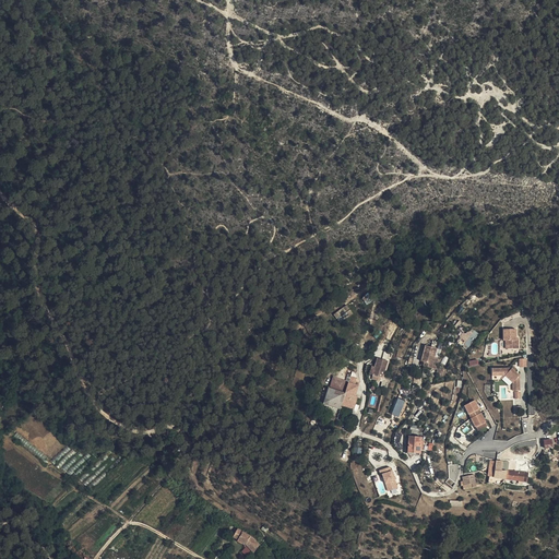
[(368,293),(363,297),(367,304),(373,299),(368,293)]
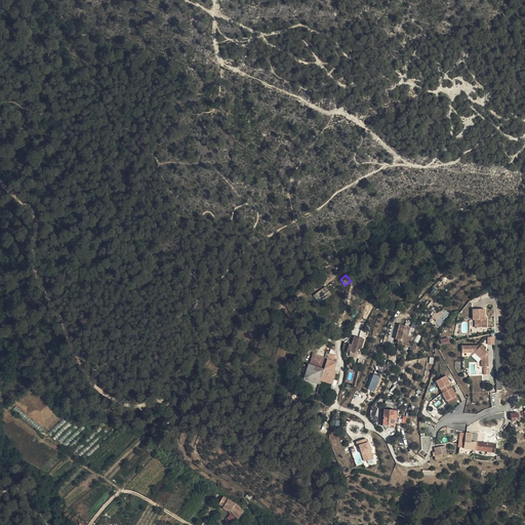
[(320,303),(328,296),(326,293),(329,290),(327,286),(314,294),(320,303)]
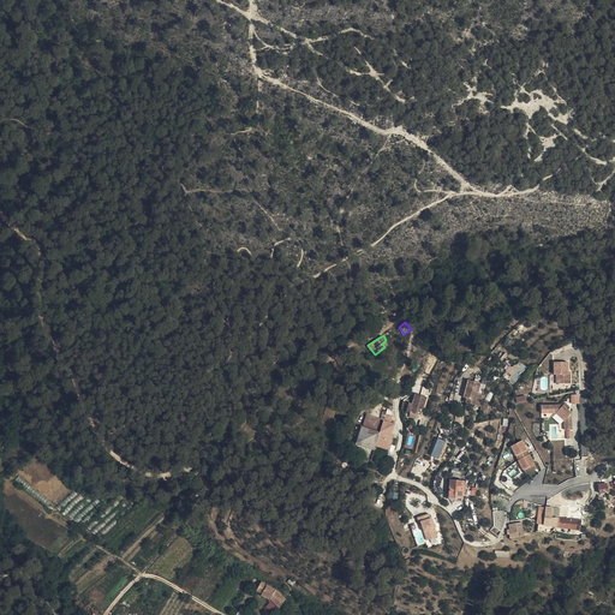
[(515,384),(527,366),(514,357),(506,371),(513,376),(509,380),(515,384)]
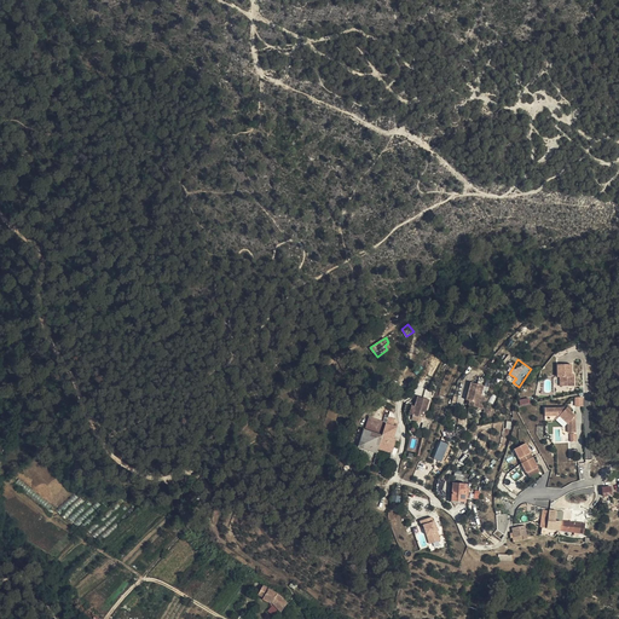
[(570,375),(570,372),(570,362),(556,364),(556,376),(559,376),(560,385),(573,383),(573,375),(570,375)]
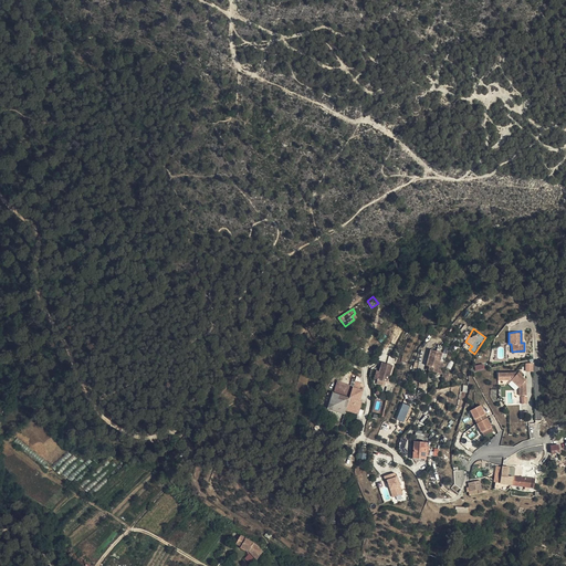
[(437,367),(444,368),(447,360),(442,359),(443,350),(431,349),(429,366),(432,367),(431,370),(437,371),(437,367)]
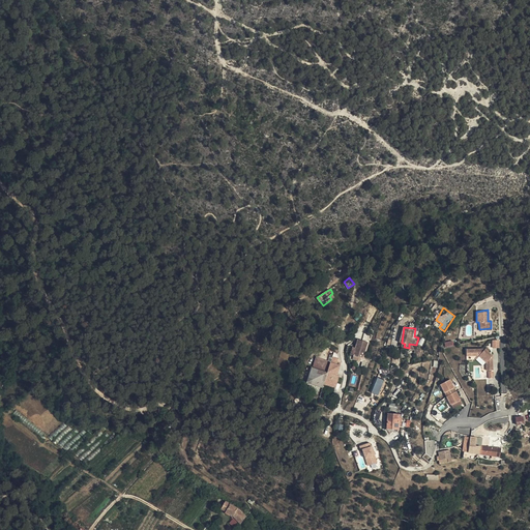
[(354,347),(352,355),(362,358),(366,342),(357,339),(354,347)]
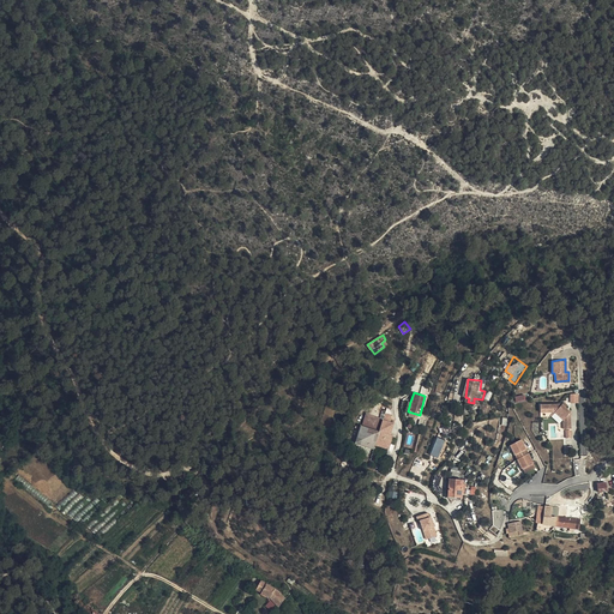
[(561,403),(540,405),(540,411),(554,411),(563,419),(564,427),(571,427),(569,411),(561,403)]
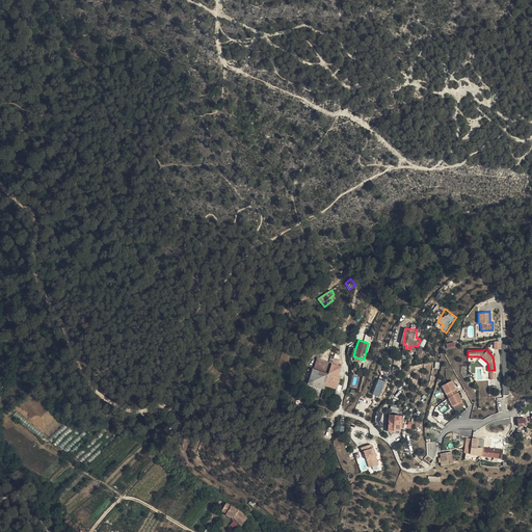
[(320,360),(317,370),(325,372),(327,361),(320,360)]
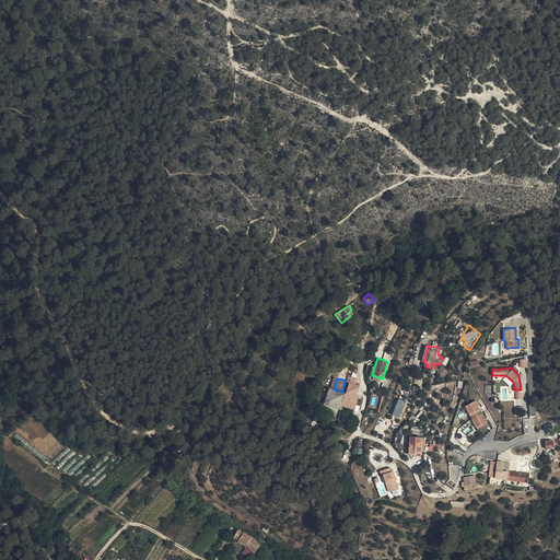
[(331,389),(328,401),(333,403),(331,409),(343,412),(346,407),(347,401),(358,405),(360,396),(358,396),(360,387),(348,384),(343,403),(341,403),(341,400),(340,400),(342,392),(334,389),(331,389)]
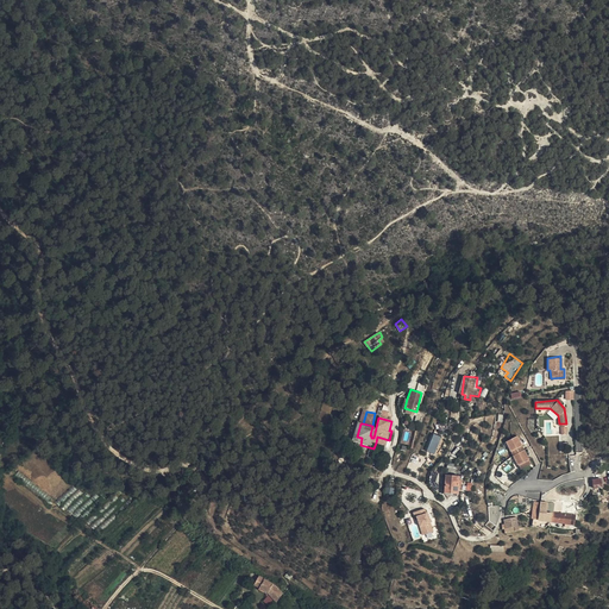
[(519,434),(507,440),(520,470),(533,464),(519,434)]
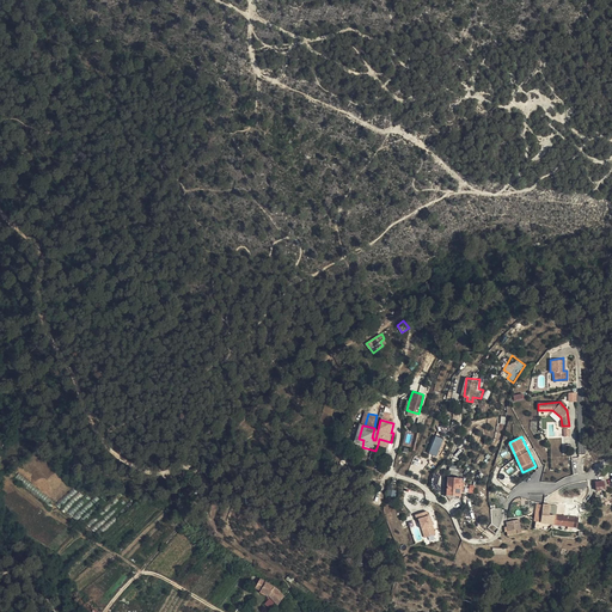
[(447,496),(461,497),(461,479),(447,478),(447,496)]
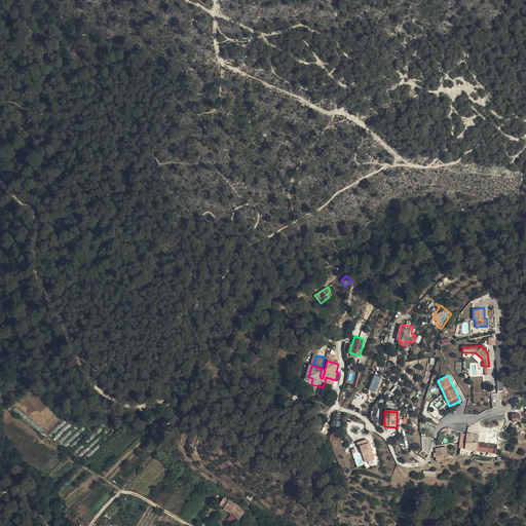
[(520,412),(512,413),(513,420),(521,420),(520,412)]
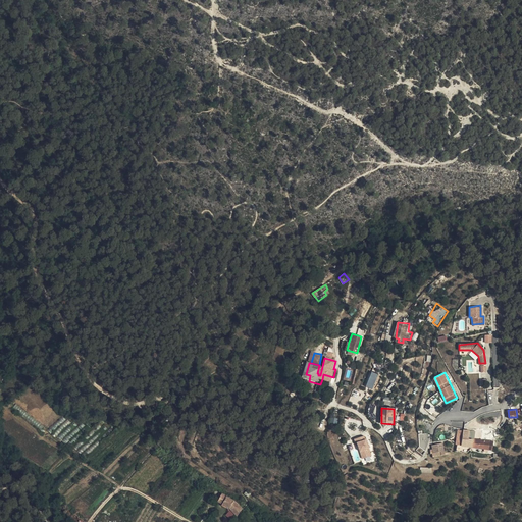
[(476,433),(465,432),(464,440),(472,442),(475,444),(475,440),(476,433)]
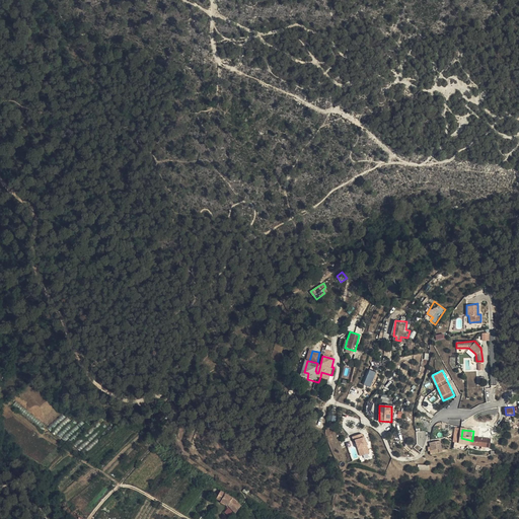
[(74,442),(79,450),(89,445),(84,436),(74,442)]
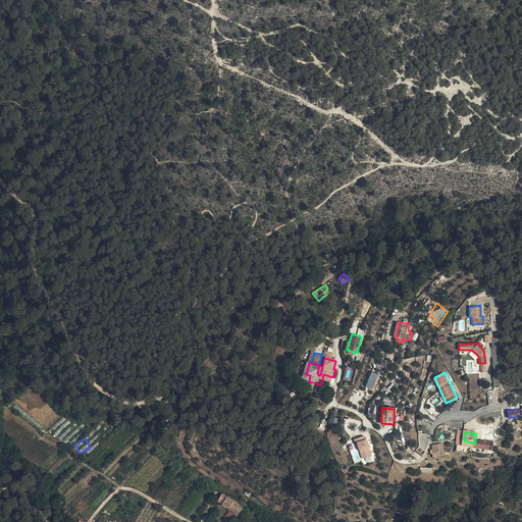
[(370,448),(367,439),(358,442),(359,448),(366,447),(370,448)]
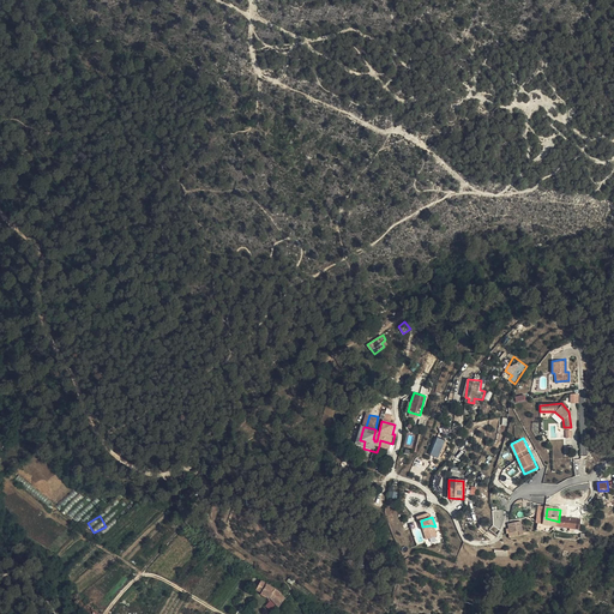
[(546,518),(543,525),(553,528),(555,529),(555,521),(546,518)]
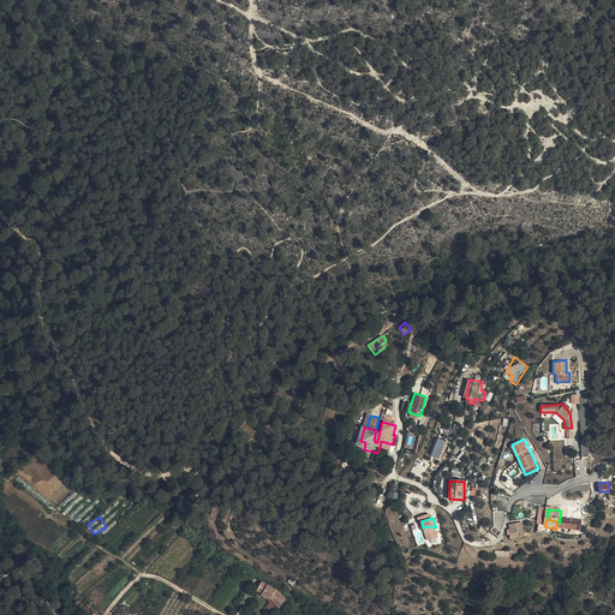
[(575,532),(577,521),(560,519),(560,523),(556,521),(556,530),(575,532)]
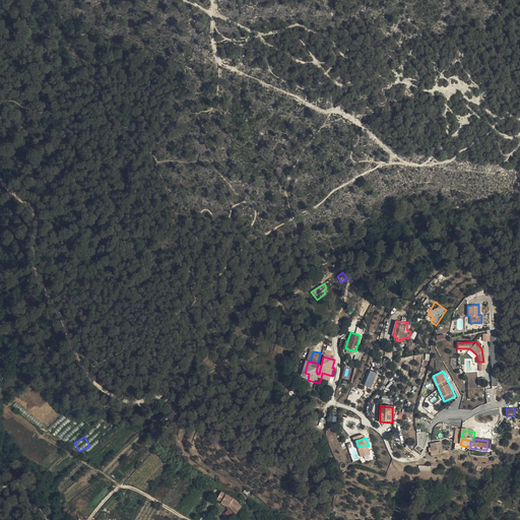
[(434,443),(431,445),(431,452),(430,453),(430,456),(442,455),(442,442),(434,443)]
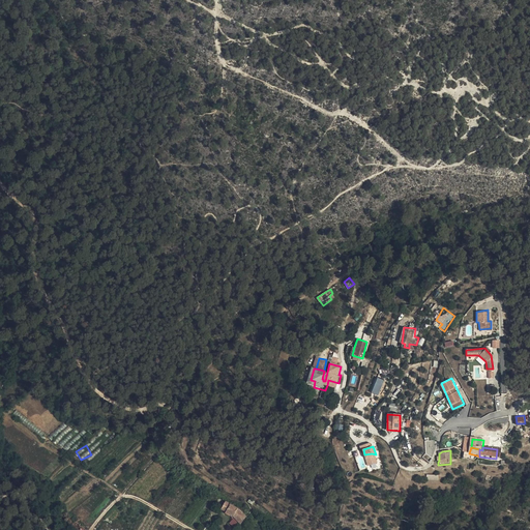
[(378,462),(376,454),(372,453),(364,454),(365,458),(367,458),(371,465),(378,462)]
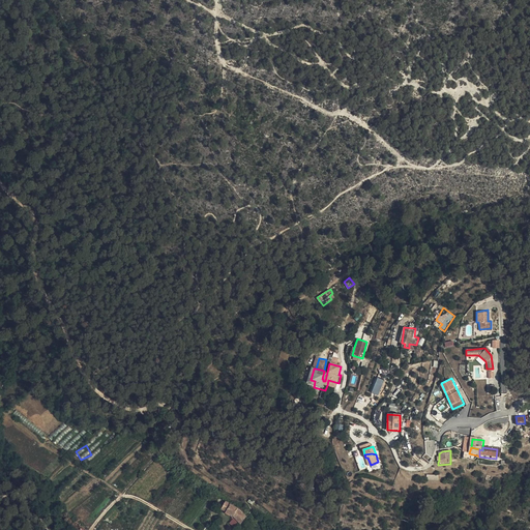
[(221,509),(243,522),(248,512),(226,500),(221,509)]
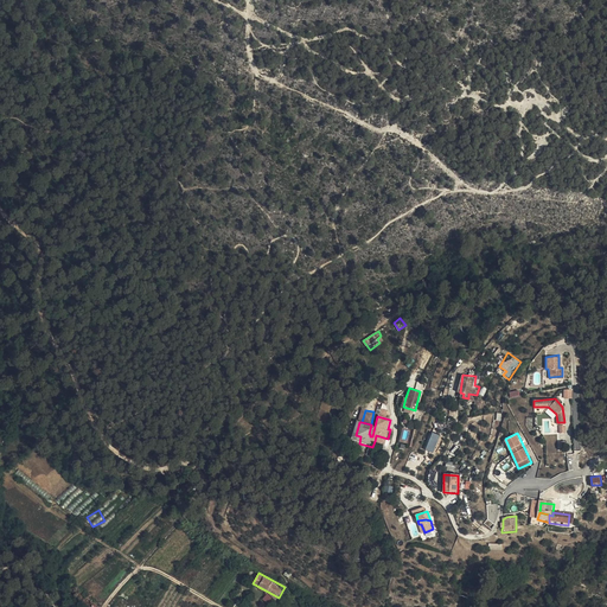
[(268,606),(274,601),(253,585),(249,592),(255,595),(254,596),(256,599),(257,598),(260,600),(257,602),(259,602),(254,606),(263,606),(266,606),(267,606),(268,606)]
